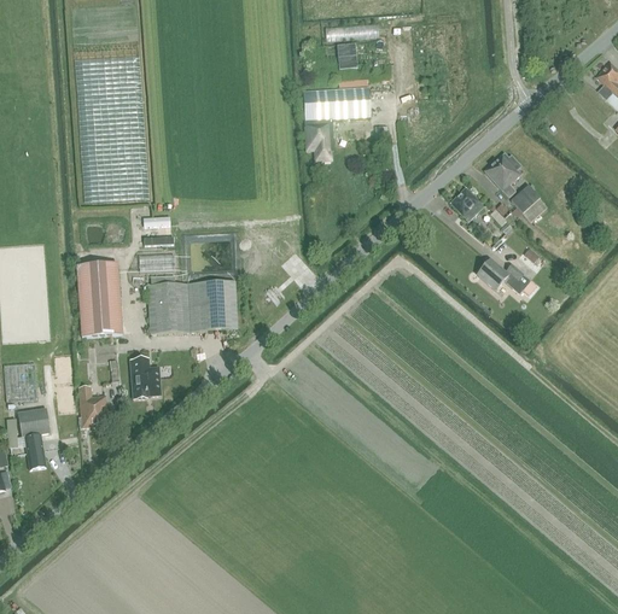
[(596,76),(605,85),(599,92),(617,109),(617,82),(617,81),(617,68),(611,62),(596,76)]
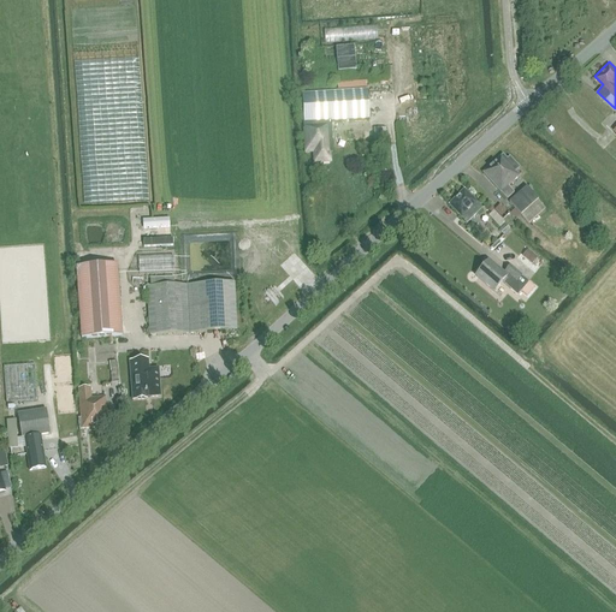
[(332,149),(331,119),(369,117),(367,87),(302,91),(304,120),(306,149),(313,149),(314,160),(331,159),(330,149),(332,149)]
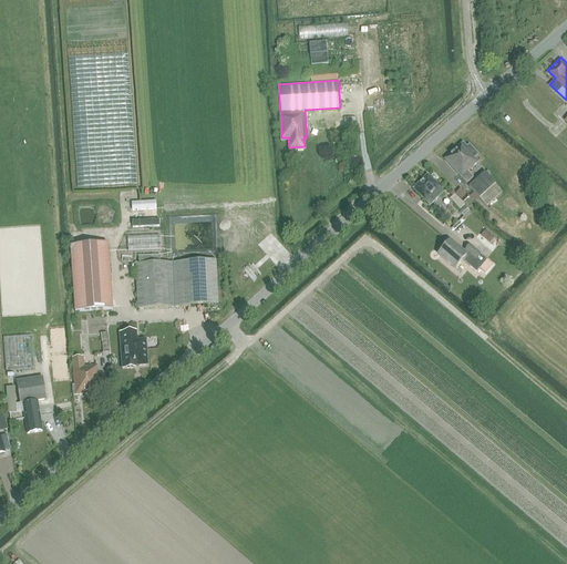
[(467,168),(471,166),(478,159),(475,154),(478,152),(468,142),(466,144),(463,140),(444,156),(466,181),(473,175),(467,168)]
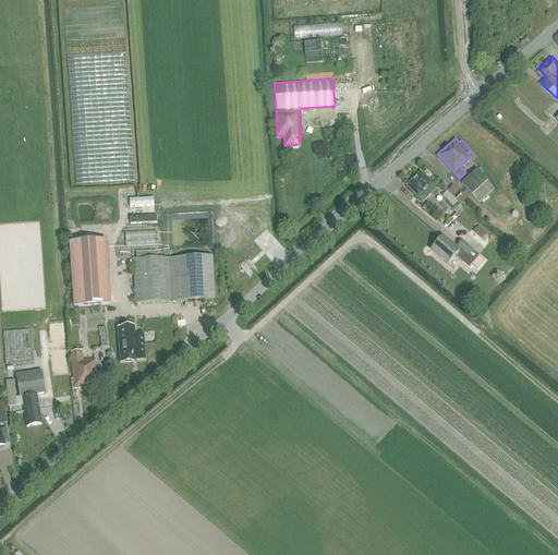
[(494,186),(487,179),(487,178),(477,167),(461,181),(478,200),(494,186)]
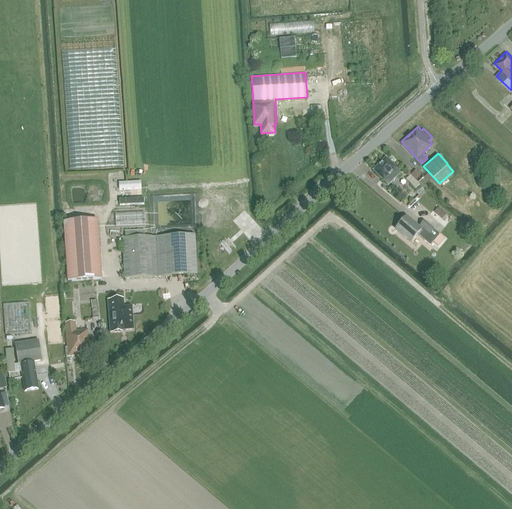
[(401,170),(386,155),(373,167),(388,183),(401,170)]
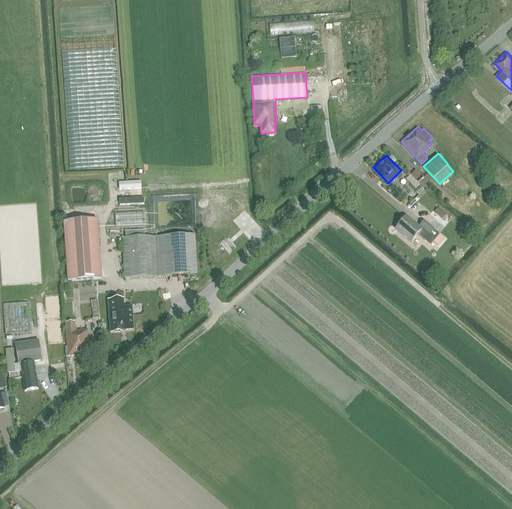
[(407,176),(415,186),(419,183),(410,173),(407,176)]
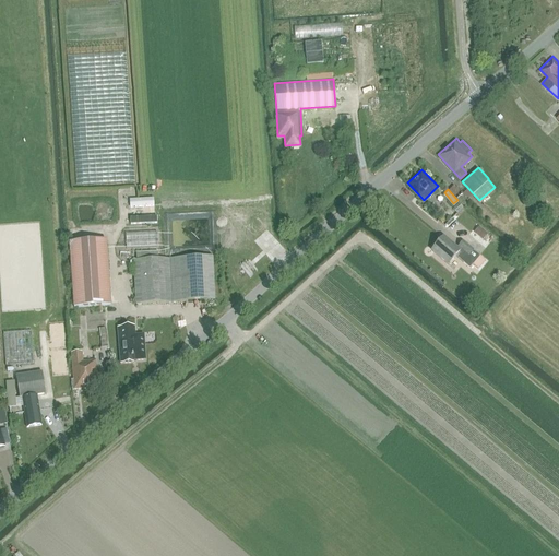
[(483,232),(488,226),(482,217),(476,223),(483,232)]
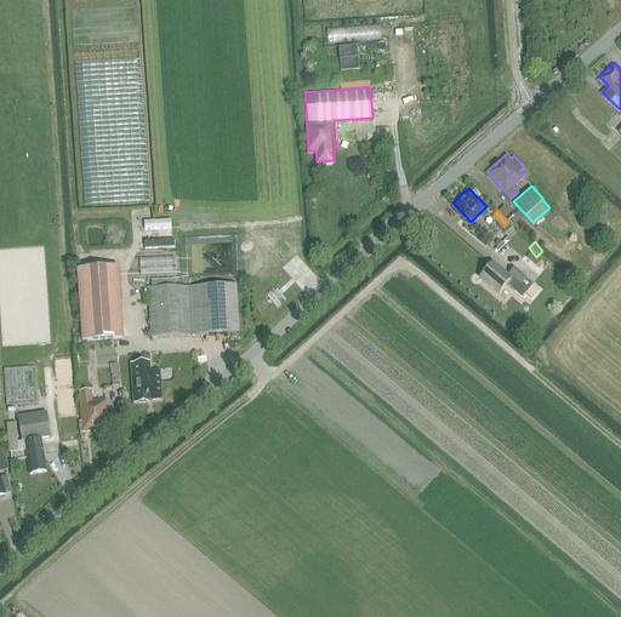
[(175,256),(140,257),(141,273),(176,270),(175,256)]
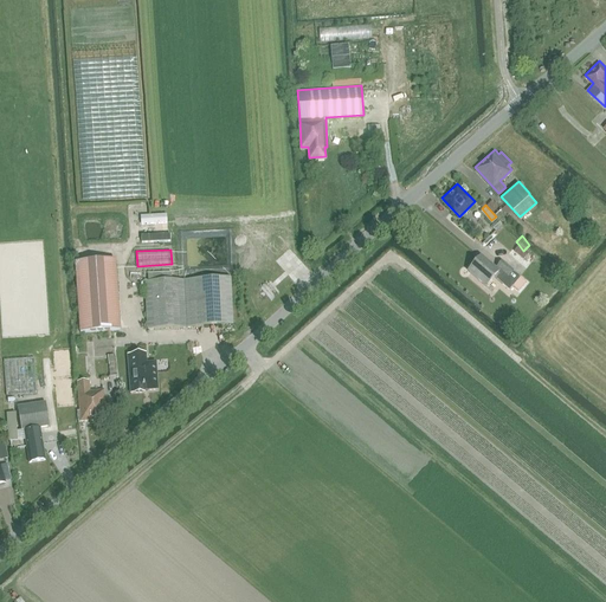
[(509,287),(520,274),(514,269),(502,259),(495,266),(481,254),(469,269),(487,284),(494,274),(502,282),(509,287)]
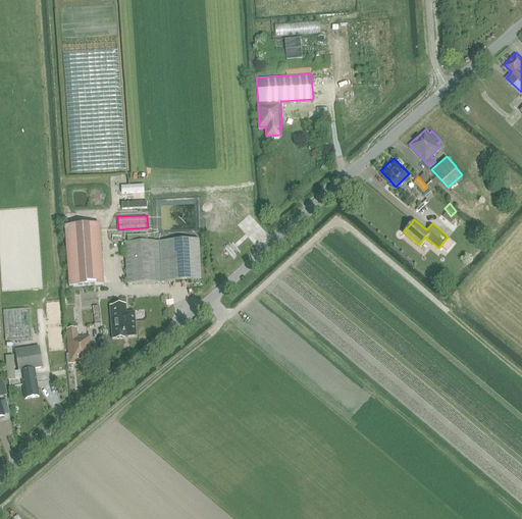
[(107,284),(107,280),(103,280),(99,221),(64,223),(69,284),(103,282),(104,286),(107,284)]
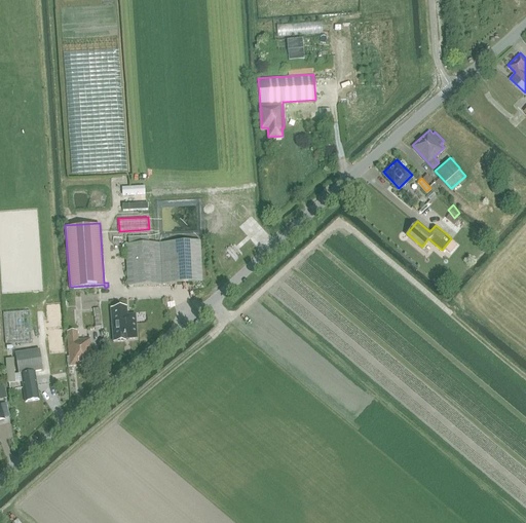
[(149,241),(148,234),(138,234),(139,237),(129,237),(129,243),(125,243),(127,285),(202,281),(199,239),(149,241)]
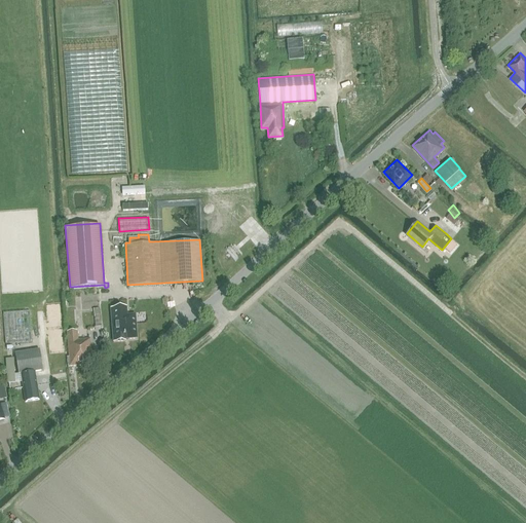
[(15,261),(0,260),(0,270),(14,271),(15,261)]
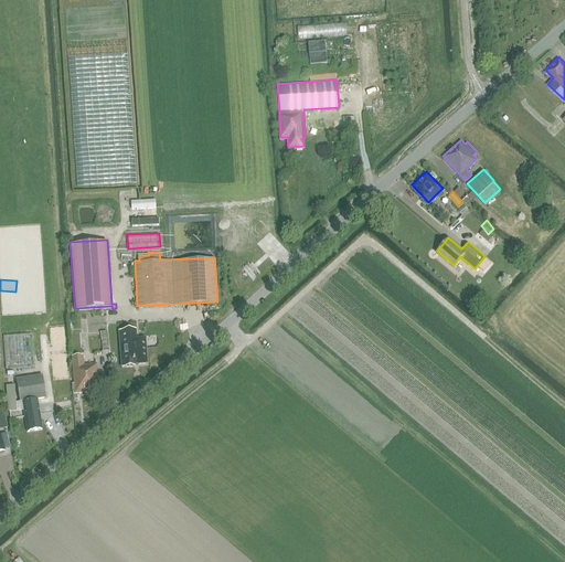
[(135,328),(118,329),(120,364),(134,363),(134,362),(146,361),(145,336),(136,337),(135,328)]
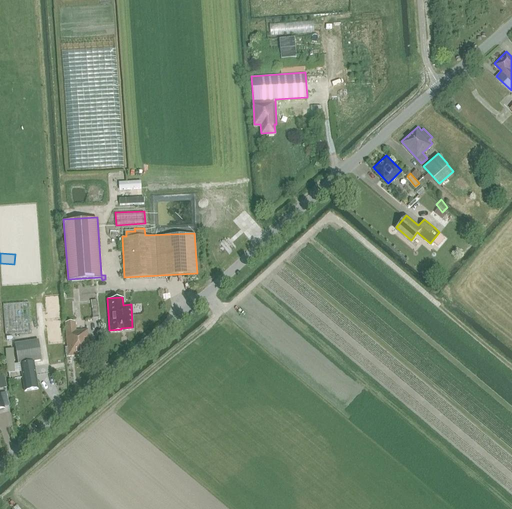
[(31,331),(29,300),(3,302),(6,333),(31,331)]
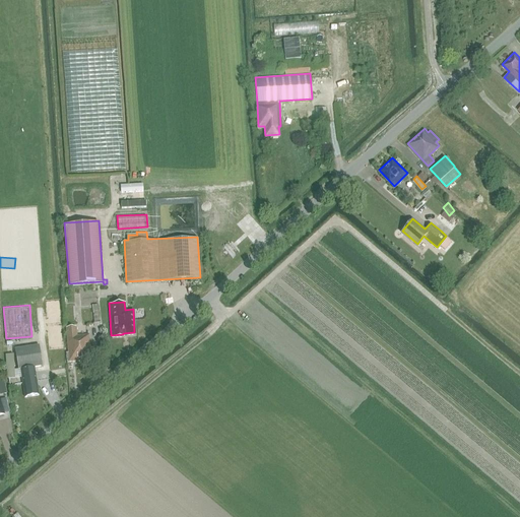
[(66,350),(67,360),(90,358),(88,333),(77,333),(76,325),(66,326),(68,350),(66,350)]
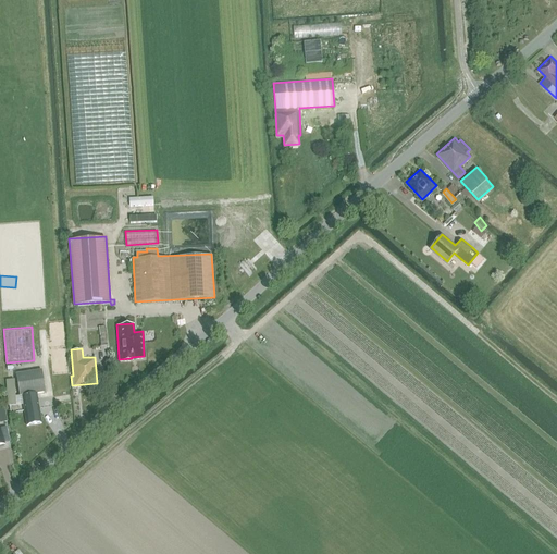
[(41,420),(37,392),(36,392),(36,391),(46,389),(42,368),(16,372),(19,386),(16,386),(17,394),(22,394),(27,423),(41,420)]
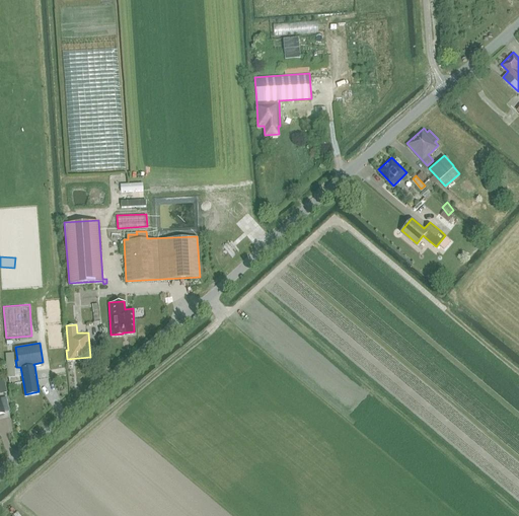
[(14,352),(5,352),(7,375),(15,375),(14,352)]
